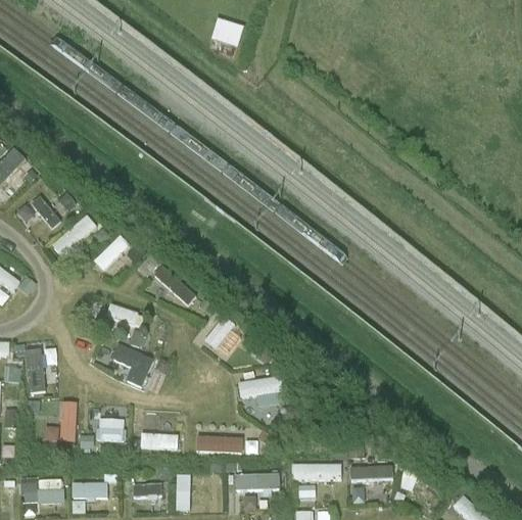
[(238,46),(244,27),(217,18),(210,38),(238,46)]
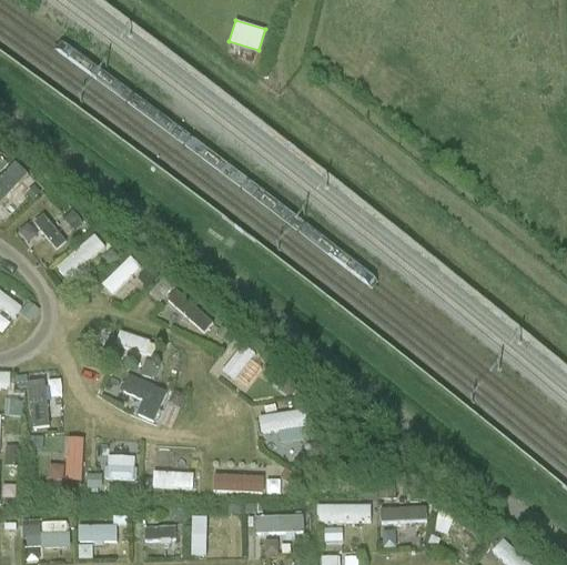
[(0,214),(3,218),(18,203),(7,192),(16,182),(4,172),(0,177),(0,214)]
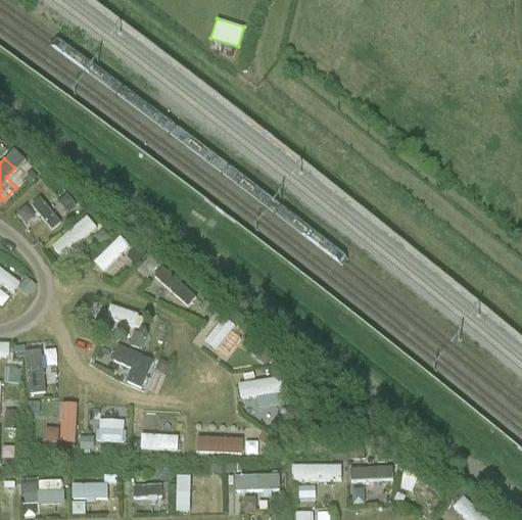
[(52,228),(61,220),(39,195),(30,203),(52,228)]
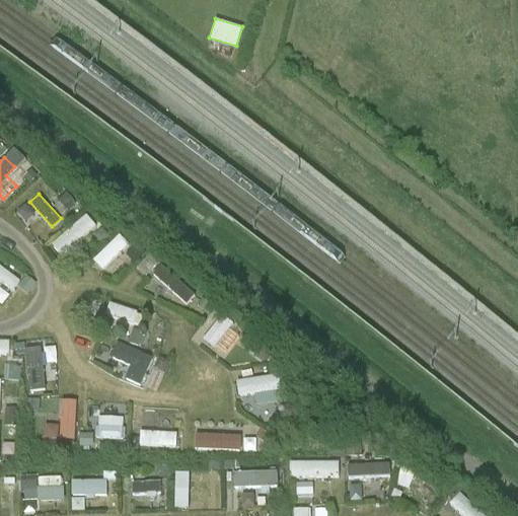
[(50,240),(59,253),(94,229),(86,217),(50,240)]
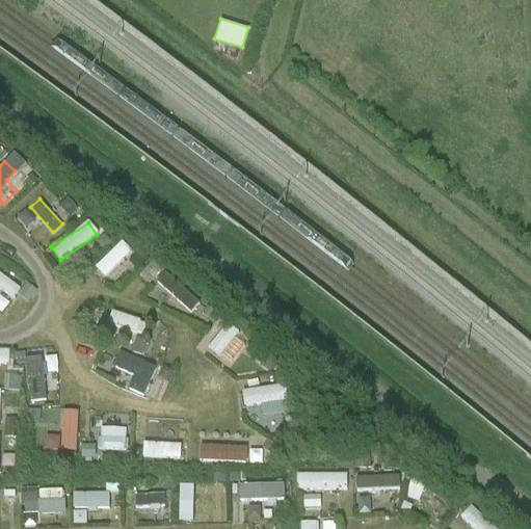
[(121,242),(96,266),(104,275),(129,253),(121,242)]
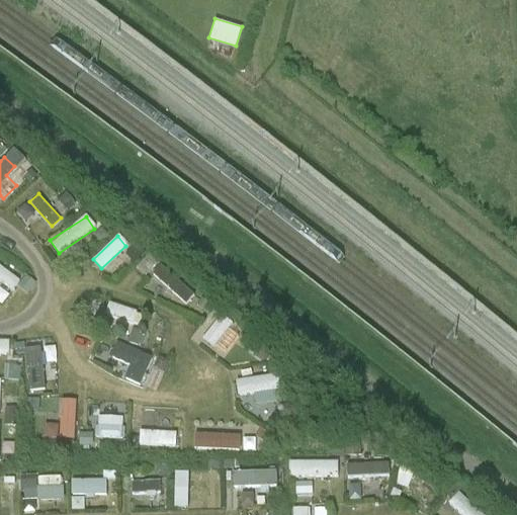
[(0,280),(12,288),(19,277),(0,264),(0,280)]
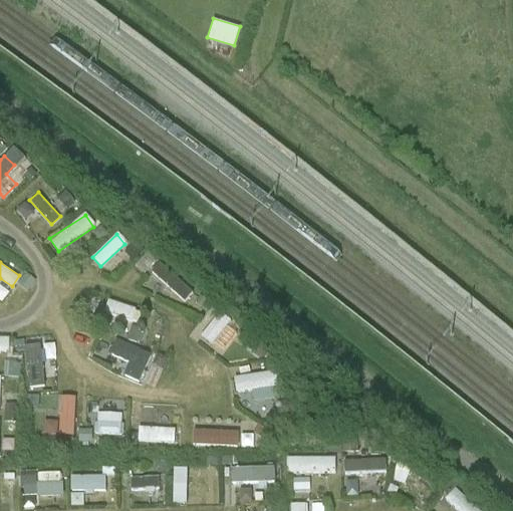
[(91,293),(85,310),(133,326),(139,309),(91,293)]
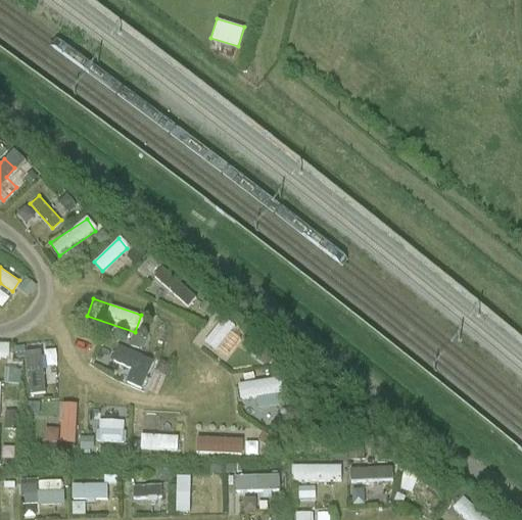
[(206,320),(197,342),(228,355),(237,332),(206,320)]
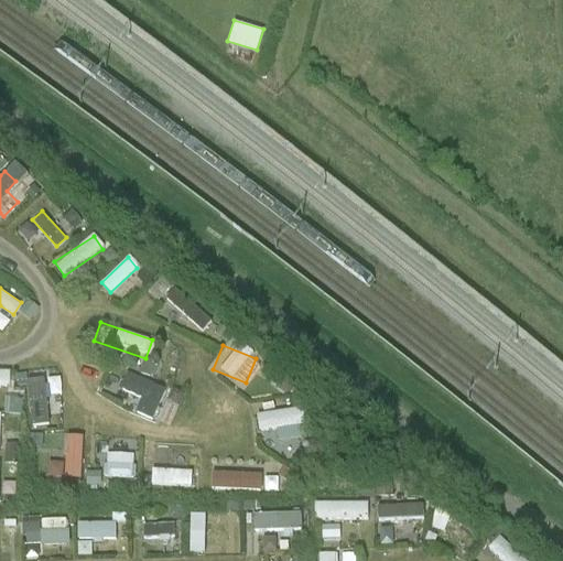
[(0,383),(10,383),(10,368),(0,367),(0,383)]
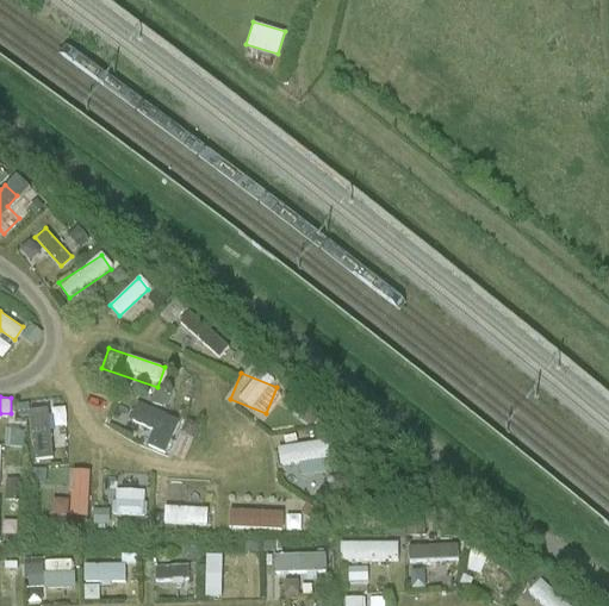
[(153,425),(147,445),(169,450),(179,416),(134,404),(129,419),(153,425)]
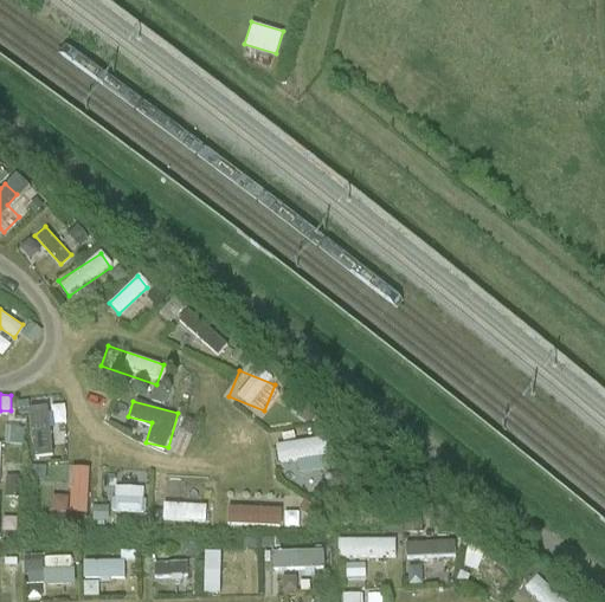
[(49,405),(30,406),(32,454),(51,454),(49,405)]
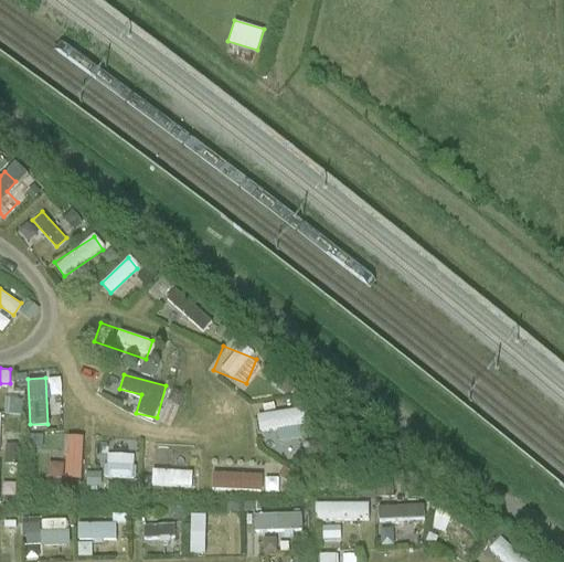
[(278,439),(301,437),(300,423),(307,422),(306,407),(257,412),(258,430),(277,427),(278,439)]
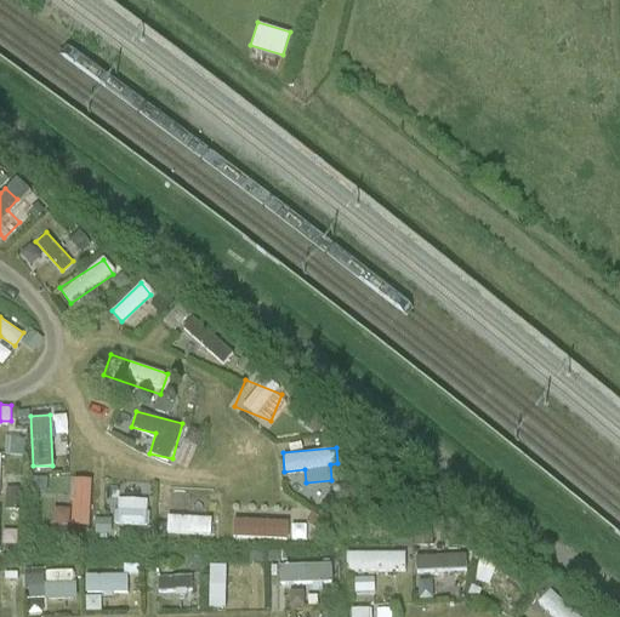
[(70,521),(90,521),(91,476),(72,476),(70,521)]
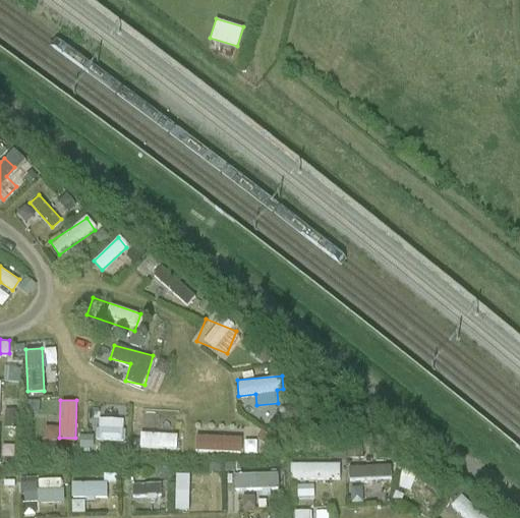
[(96,439),(123,440),(124,417),(97,416),(96,439)]
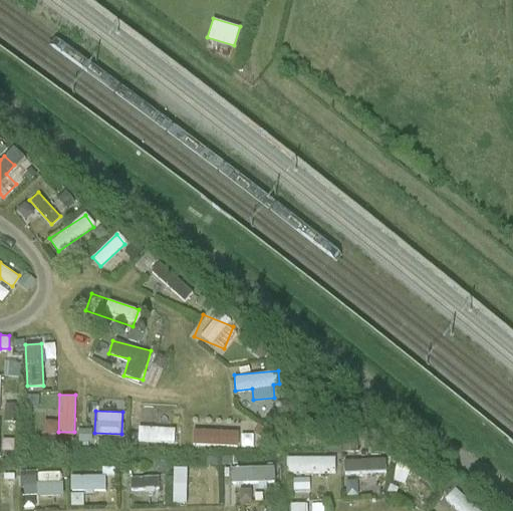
[(172,425),(172,413),(156,413),(155,424),(172,425)]
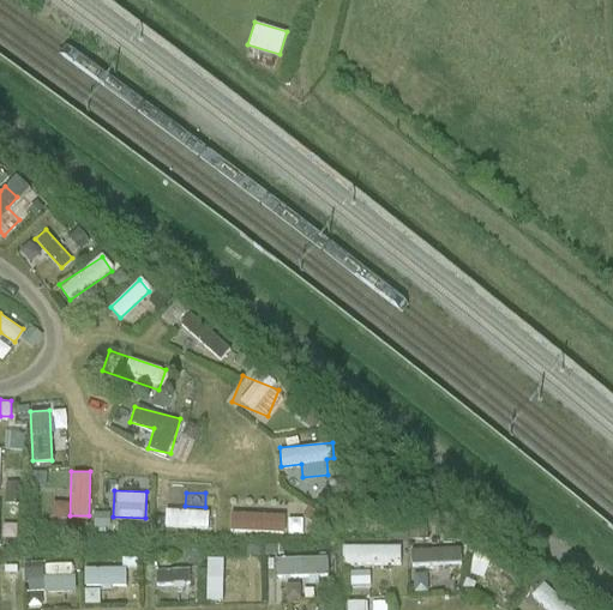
[(70,517),(71,501),(53,500),(53,517),(70,517)]
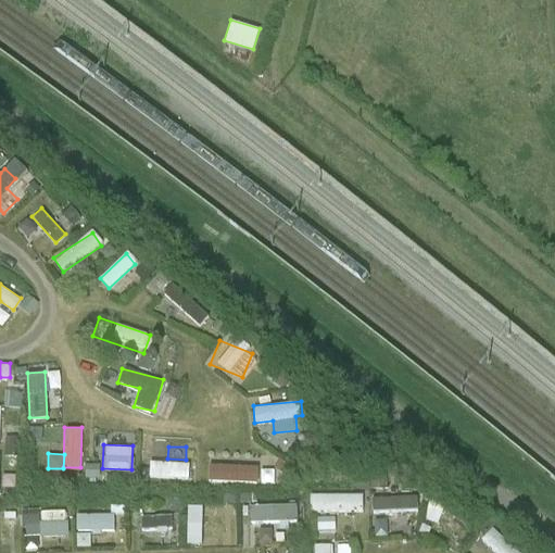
[(150,460),(149,476),(189,478),(189,462),(150,460)]
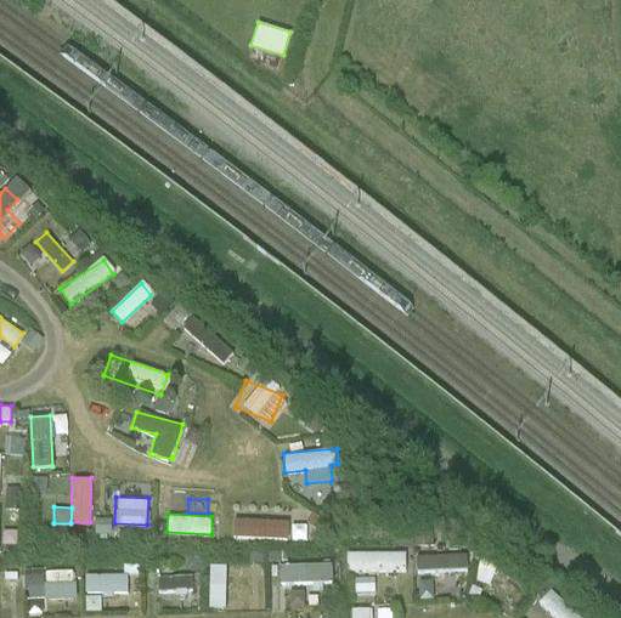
[(233,520),(233,538),(289,538),(289,519),(233,520)]
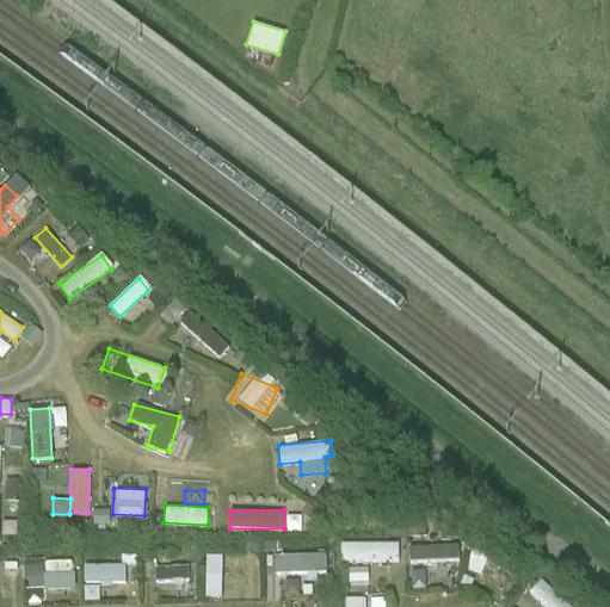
[(398,561),(399,543),(343,542),(343,559),(398,561)]
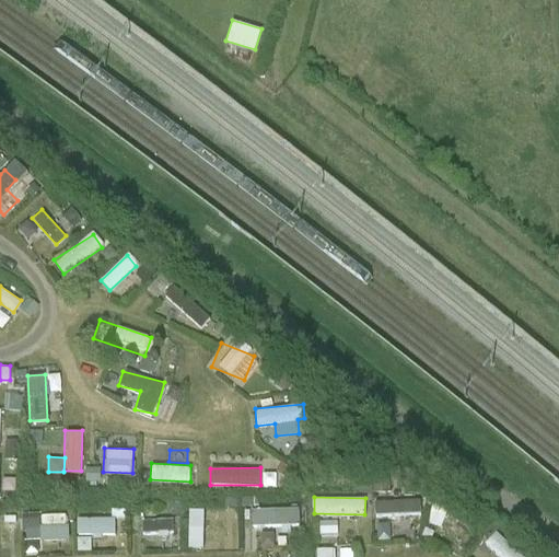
[(374,500),(374,514),(420,513),(419,499),(374,500)]
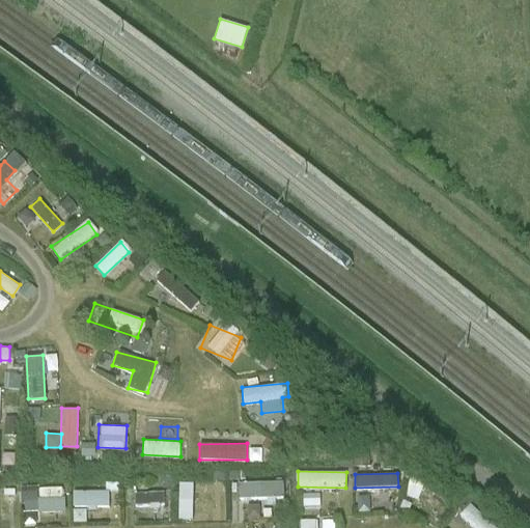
[(282,481),(238,482),(239,498),(283,497),(282,481)]
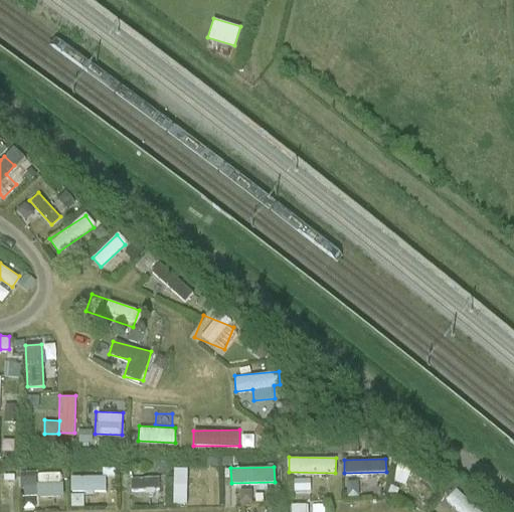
[(62,495),(62,472),(36,473),(37,496),(62,495)]
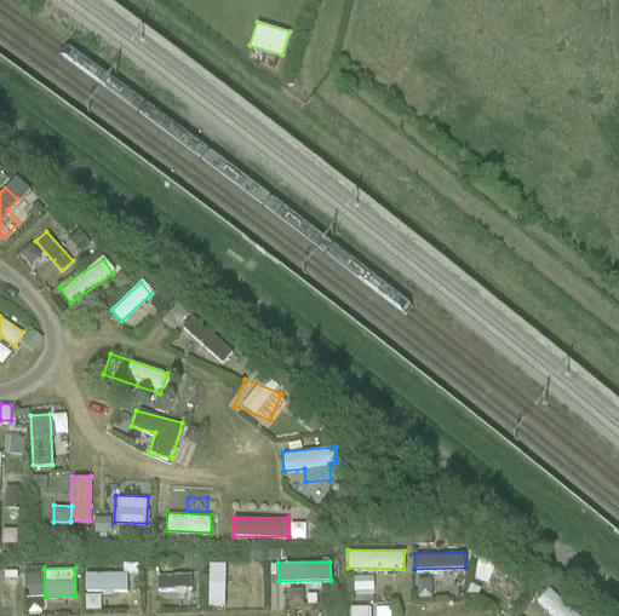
[(210,569),(210,585),(250,585),(250,569),(210,569)]
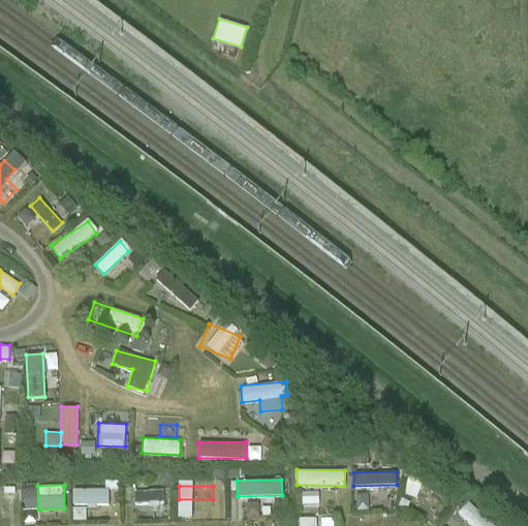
[(151,518),(163,517),(161,488),(134,489),(134,501),(150,500),(151,518)]
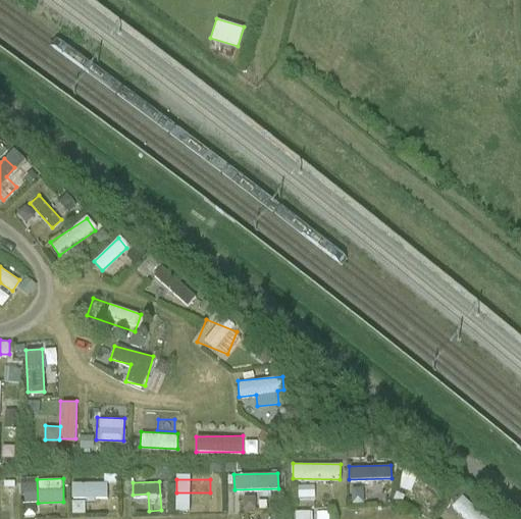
[(71,482),(71,498),(107,498),(107,482),(71,482)]
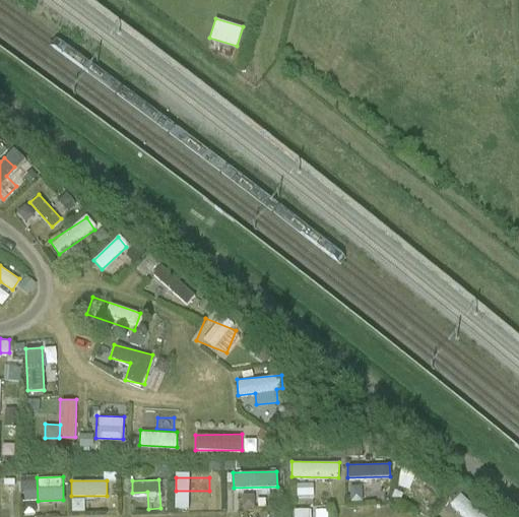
[(313,494),(312,482),(297,483),(298,495),(313,494)]
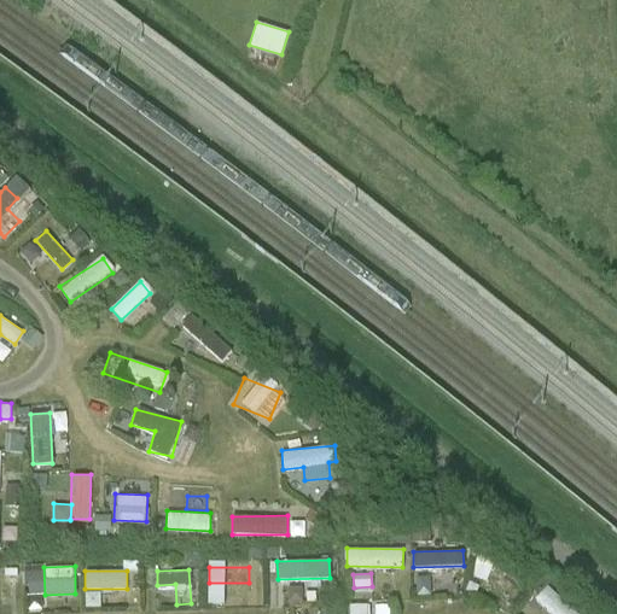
[(0,594),(10,594),(10,579),(0,578),(0,594)]
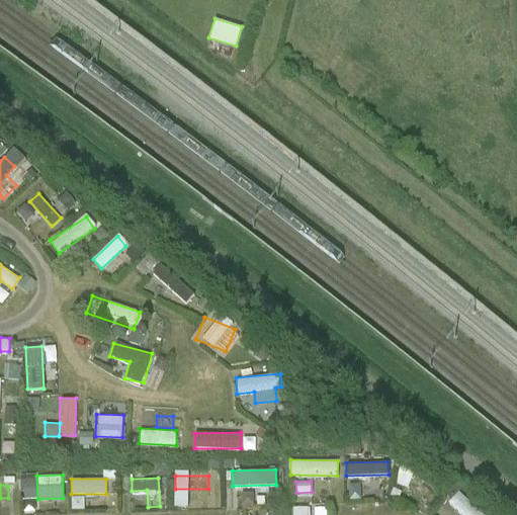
[(484,514),(459,490),(448,500),(462,514),(484,514)]
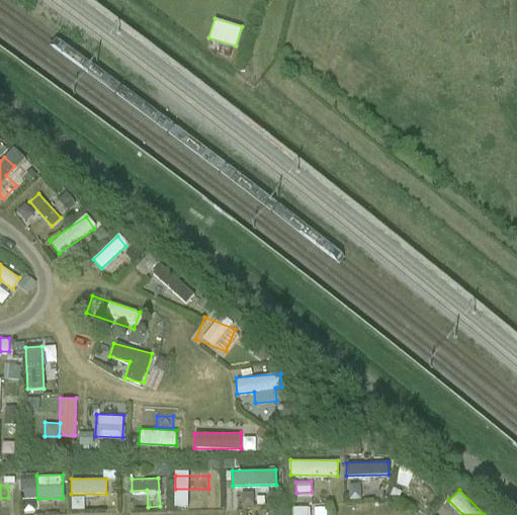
[(29,509),(51,508),(51,499),(29,500),(29,509)]
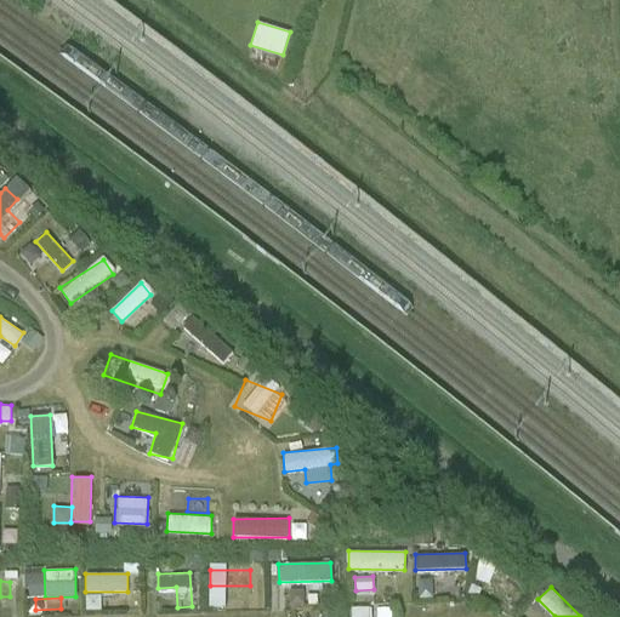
[(352,606),(351,616),(371,616),(373,606),(352,606)]
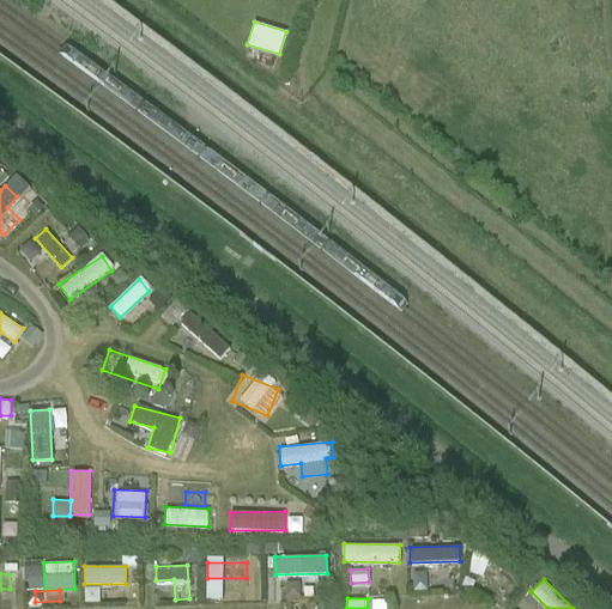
[(370,608),(387,608),(387,598),(371,598),(370,608)]
